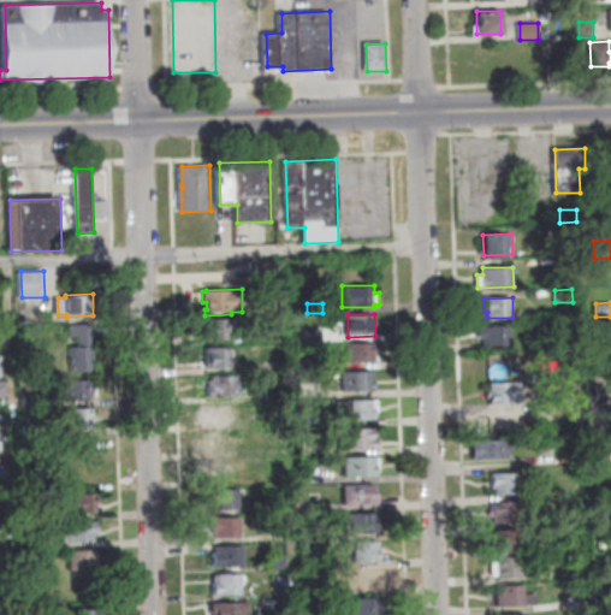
[(205,332),(205,339),(230,339),(229,319),(208,319),(208,332),(205,332)]
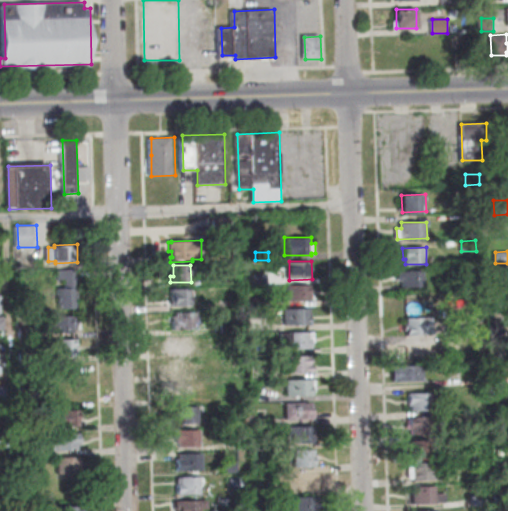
[(61,309),(79,309),(78,300),(80,300),(79,292),(78,292),(77,279),(79,279),(79,269),(60,270),(60,280),(67,280),(67,288),(60,288),(61,309)]
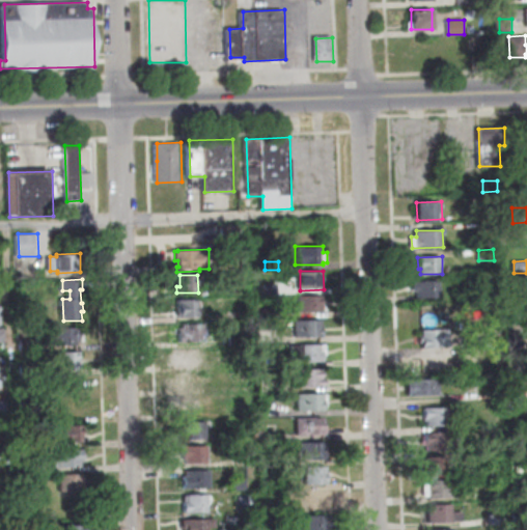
[(414,290),(413,282),(439,281),(440,297),(418,298),(418,290),(414,290)]
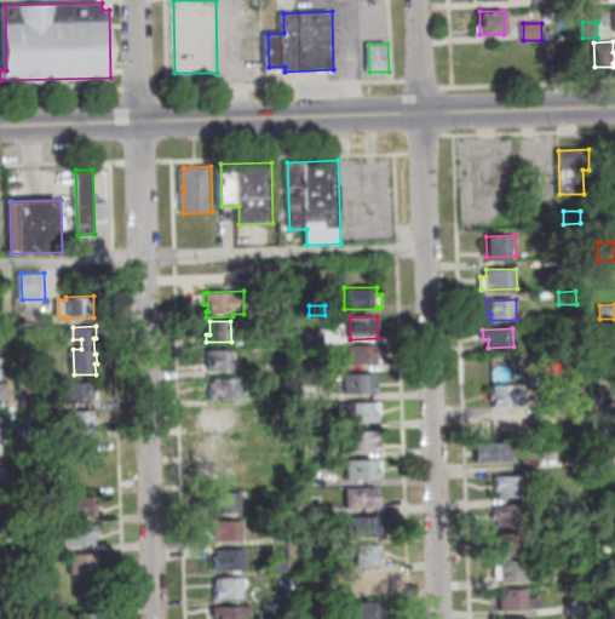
[(309,331),(309,344),(326,344),(326,331),(309,331)]
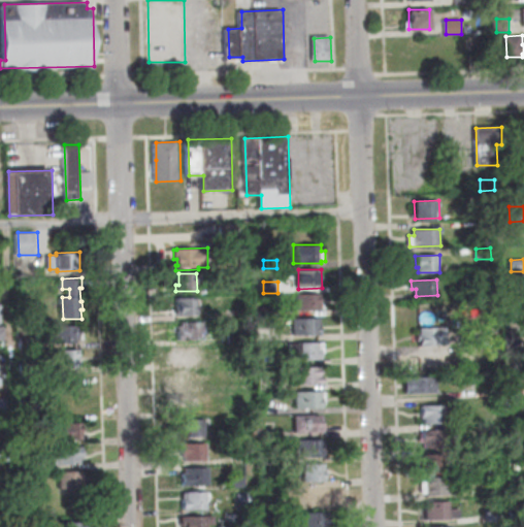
[(298,294),(322,293),(323,310),(299,311),(298,294)]
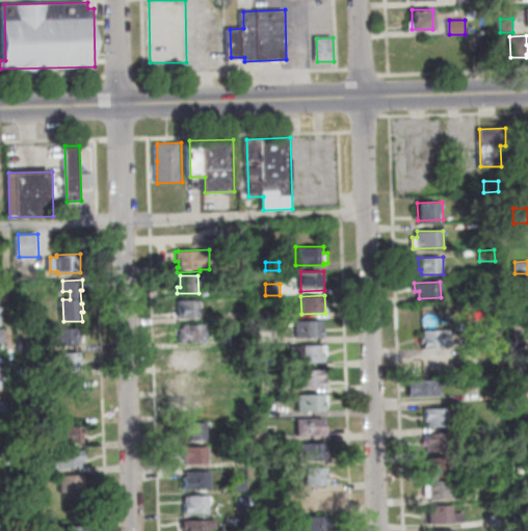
[(200,318),(181,318),(181,315),(180,315),(180,311),(181,311),(181,300),(199,299),(200,318)]
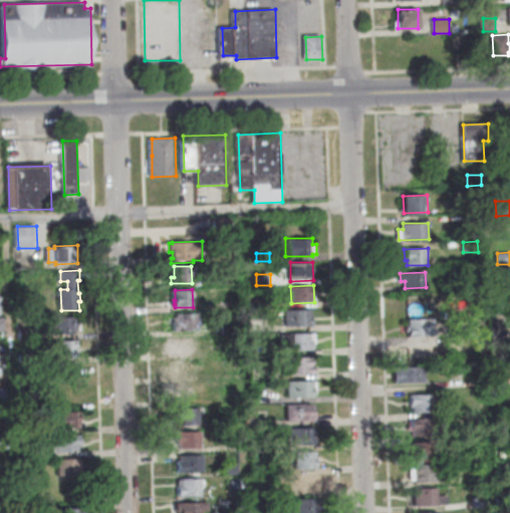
[(404,293),(404,309),(425,309),(425,293),(404,293)]
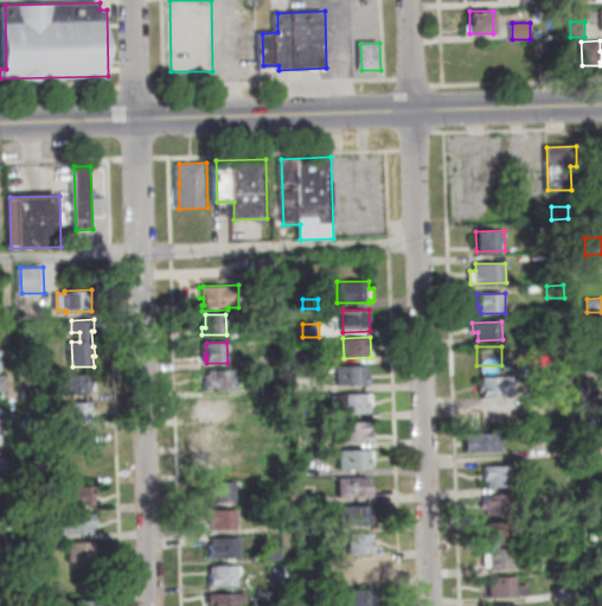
[(339,367),(370,365),(371,372),(372,372),(372,380),(371,380),(371,383),(367,383),(367,386),(340,386),(339,367)]
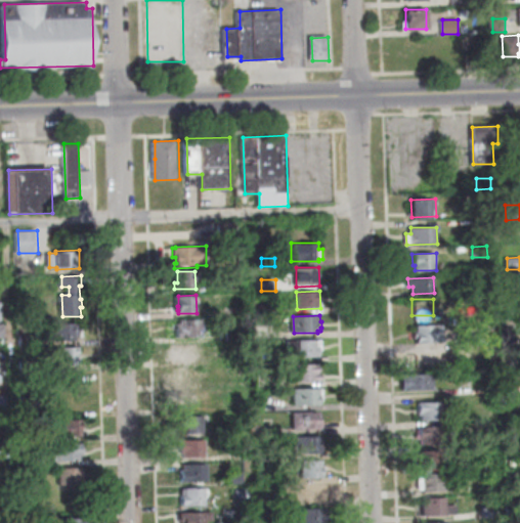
[(182,319),(205,319),(205,323),(211,323),(211,332),(205,332),(205,337),(179,338),(179,322),(182,322),(182,319)]
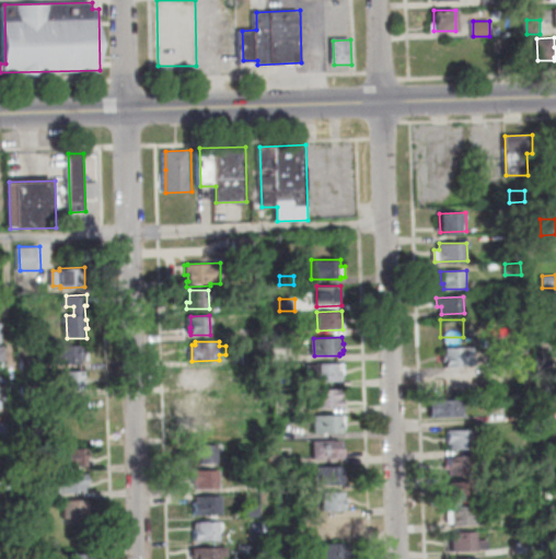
[(54,354),(54,364),(83,364),(83,361),(91,360),(91,353),(87,353),(87,346),(60,346),(60,354),(54,354)]
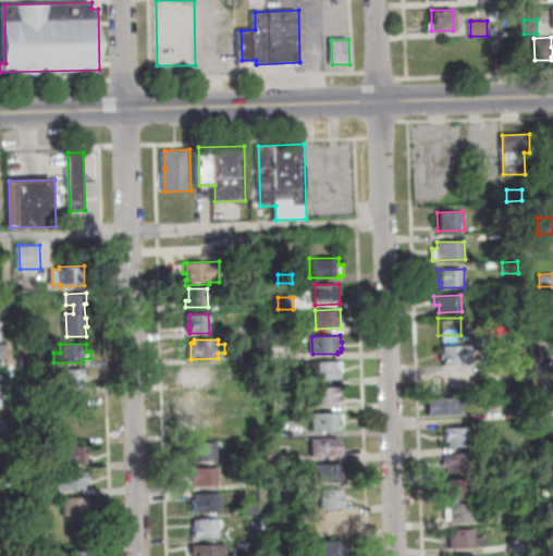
[(444,346),(471,345),(471,362),(444,363),(444,346)]
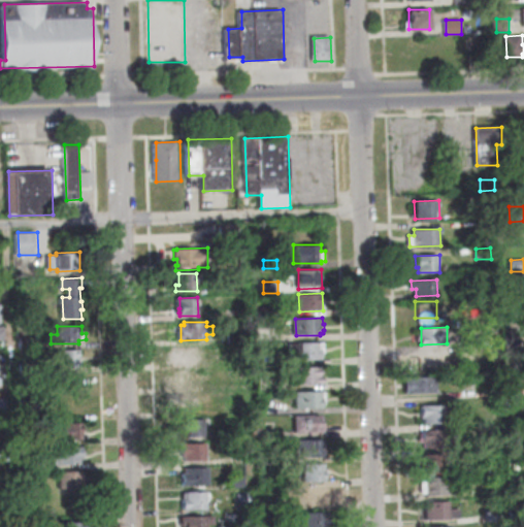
[(479,348),(479,337),(492,336),(492,347),(479,348)]
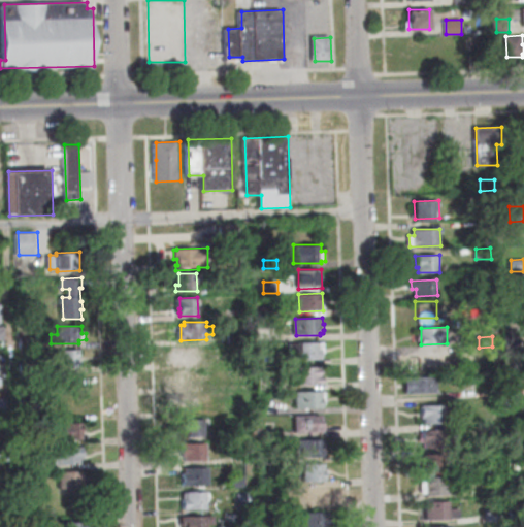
[(22,337),(39,337),(39,348),(22,349),(22,337)]
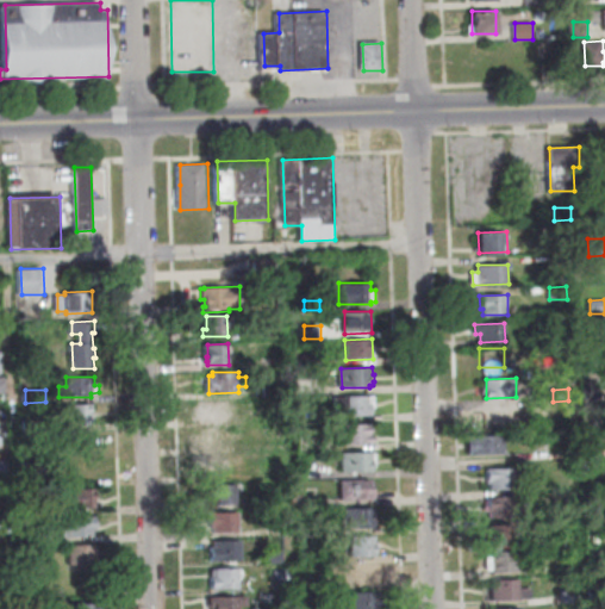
[(337,408),(336,397),(376,396),(376,408),(374,409),(374,416),(345,416),(345,408),(337,408)]
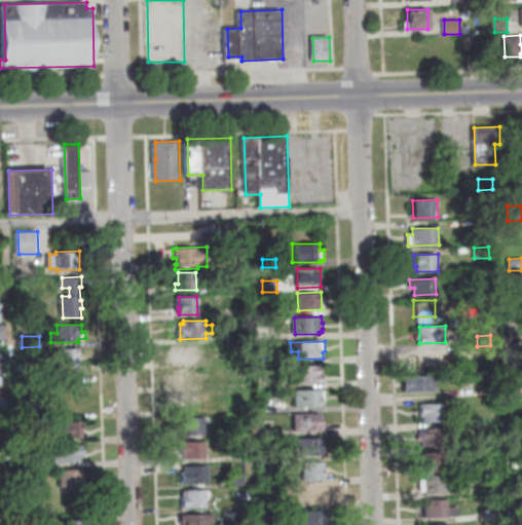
[(60,349),(81,348),(82,366),(60,367),(60,349)]
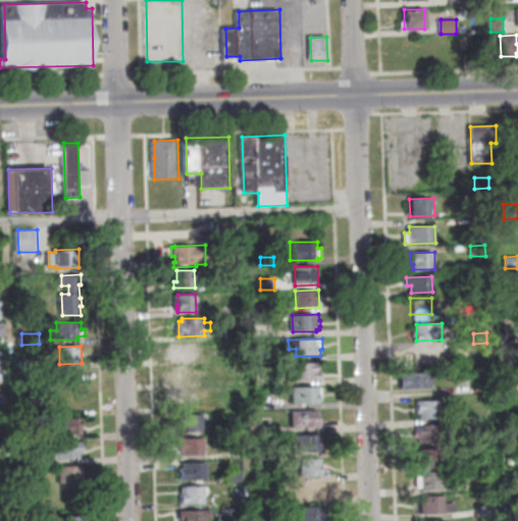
[(429,368),(429,350),(401,350),(401,368),(429,368)]
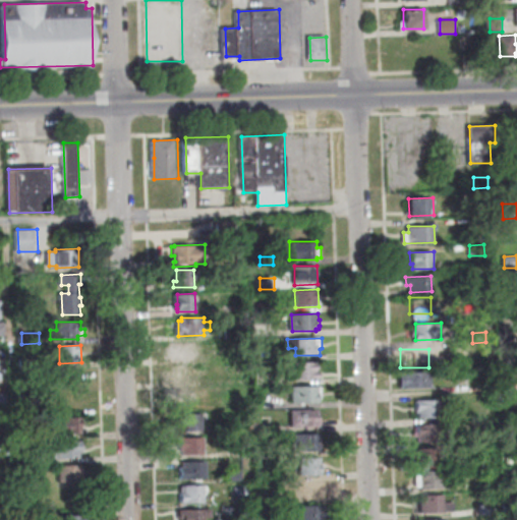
[(22,359),(22,368),(38,368),(38,359),(22,359)]
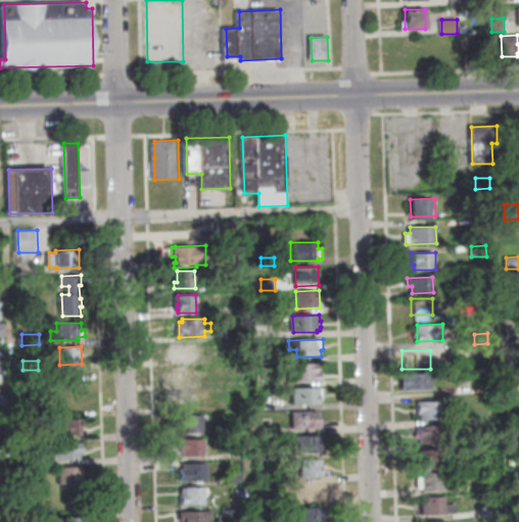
[(290,381),(289,364),(319,363),(319,372),(321,372),(321,381),(290,381)]
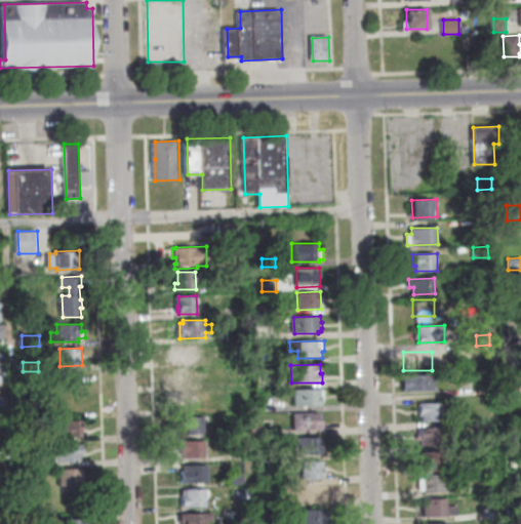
[(203,368),(175,368),(175,384),(203,384),(203,368)]
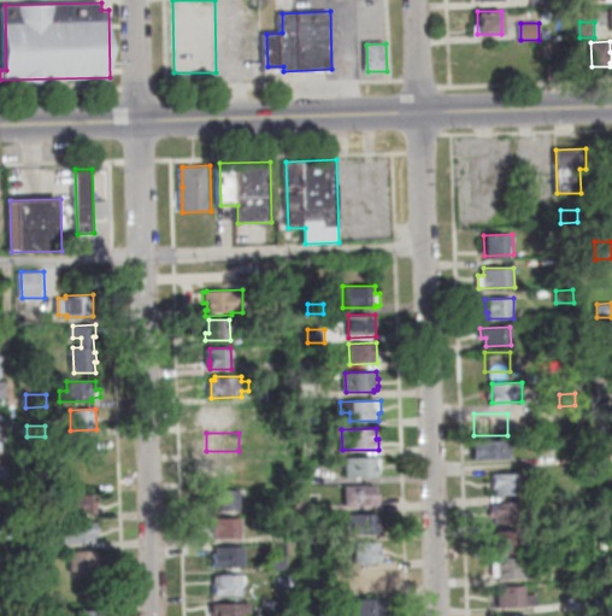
[(511,458),(476,459),(475,441),(510,440),(511,458)]
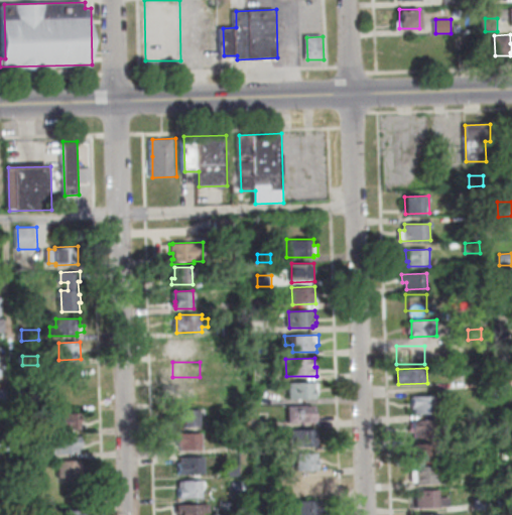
[(510,386),(498,386),(497,374),(510,374),(510,386)]
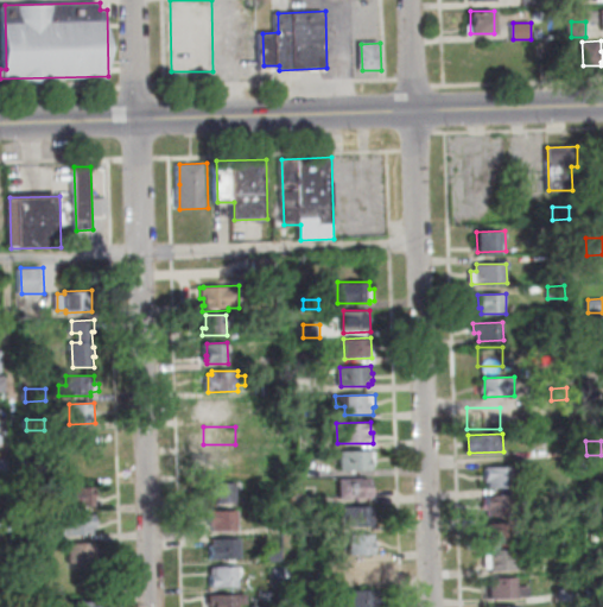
[(342,451),(374,450),(374,451),(376,451),(378,463),(374,463),(374,470),(343,470),(342,451)]
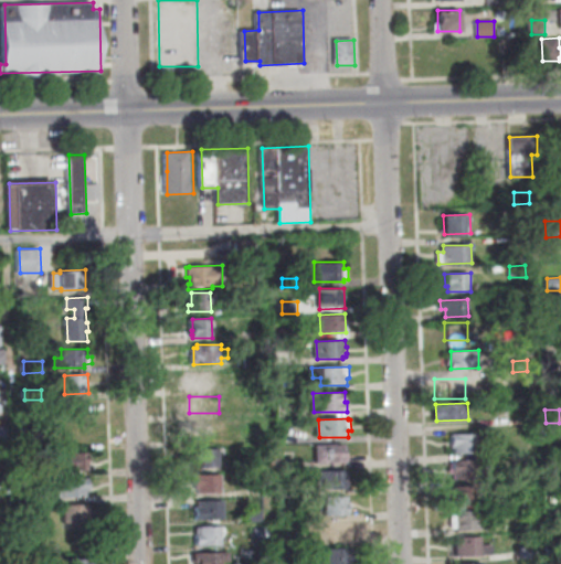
[(218,421),(197,421),(197,439),(218,439),(218,421)]
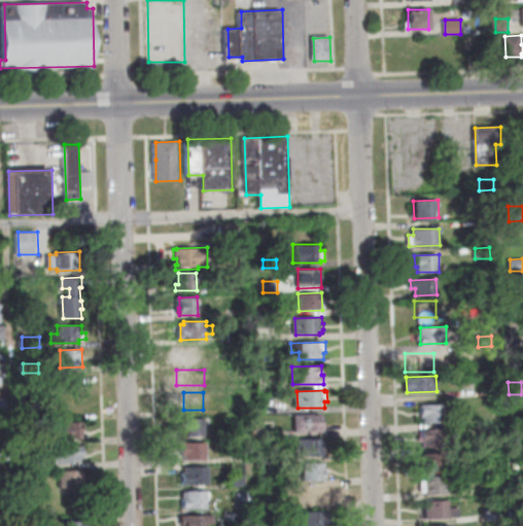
[(59,414),(81,414),(81,396),(59,396),(59,414)]
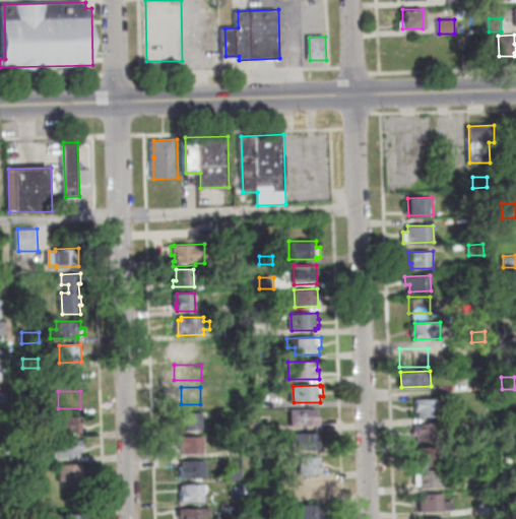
[(7,393),(0,393),(0,408),(8,408),(7,393)]
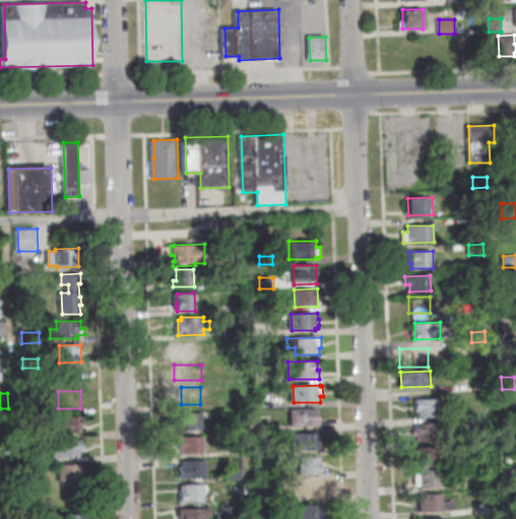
[(416,412),(415,400),(441,399),(442,415),(420,416),(420,411),(416,412)]
